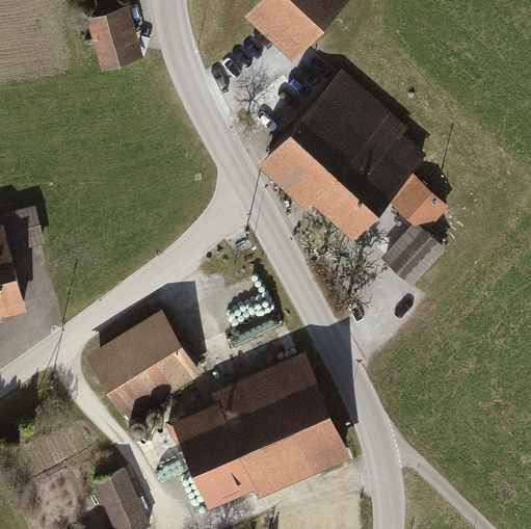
[(255,0),(242,15),(290,59),(345,0),(255,0)]
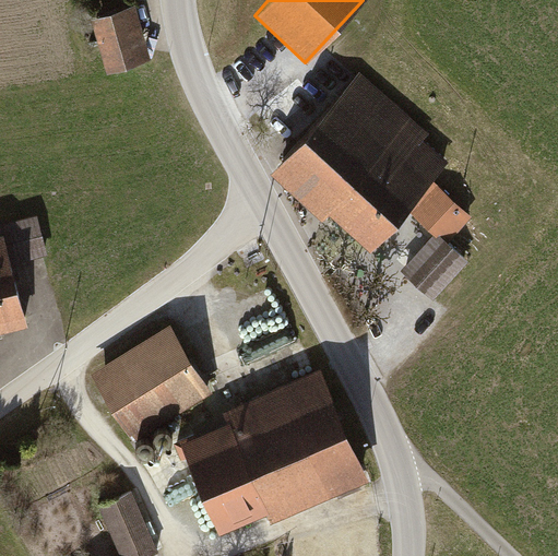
[(99,22),(111,66),(138,58),(126,14),(99,22)]
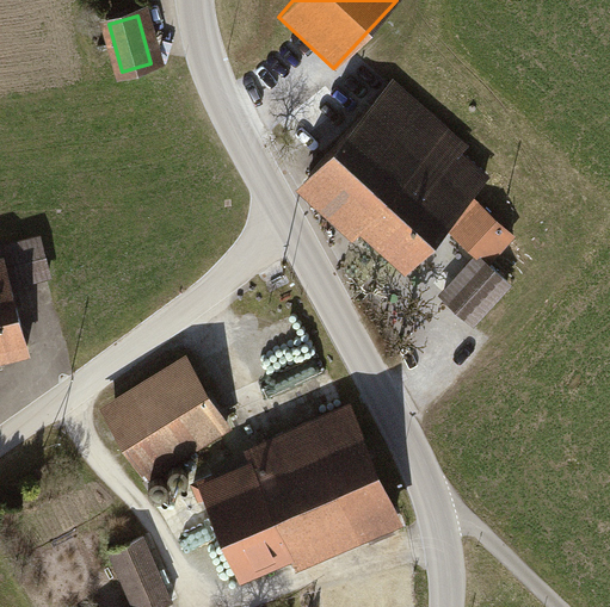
[(392,80),(293,189),(350,240),(357,231),(361,234),(402,272),(442,229),(470,197),(488,179),(461,154),(467,148),(392,80)]
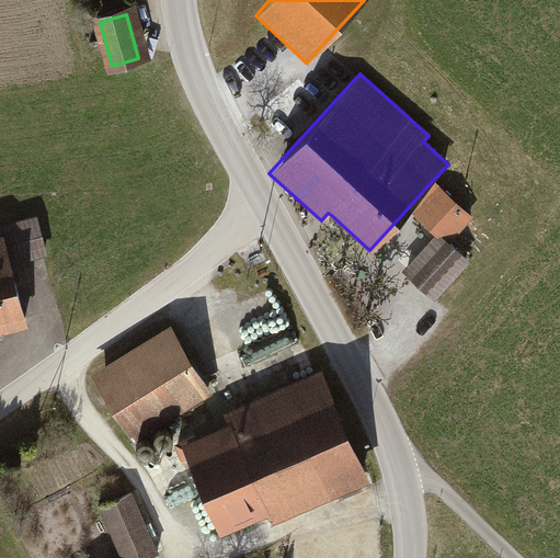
[(473,218),(432,181),(406,211),(434,236),(401,272),(434,303),(469,263),(449,245),(473,218)]
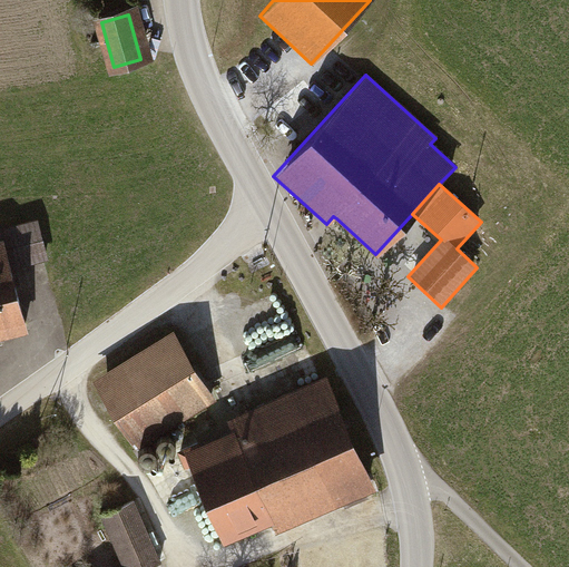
[(0,238),(3,237),(12,271),(49,262),(38,221),(0,230),(0,238)]
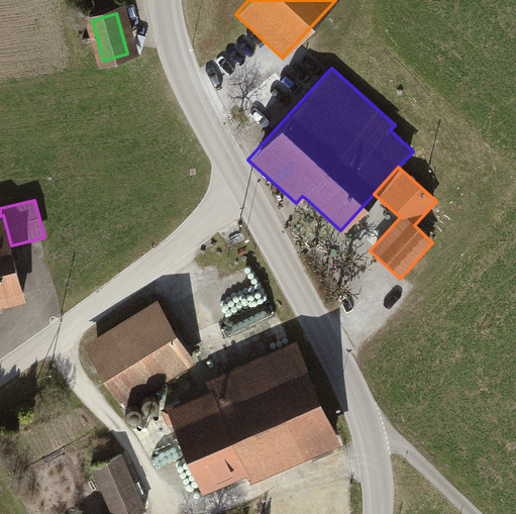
[(0,308),(26,302),(11,245),(3,215),(0,216),(0,308)]
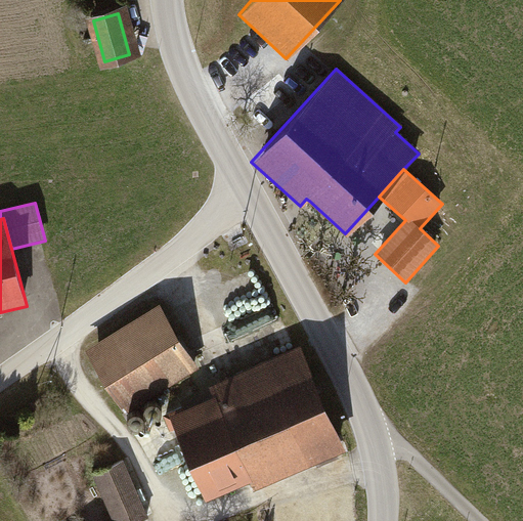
[(104,386),(124,416),(198,368),(158,305),(83,351),(91,363),(81,371),(94,392),(104,386)]
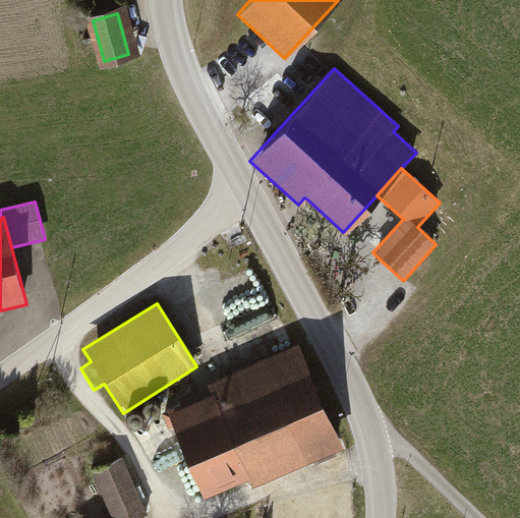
[(172,426),(201,497),(246,478),(250,487),(311,461),(314,466),(336,457),(333,452),(342,448),(298,344),(206,384),(210,394),(170,411),(169,409),(160,413),(167,428),(172,426)]
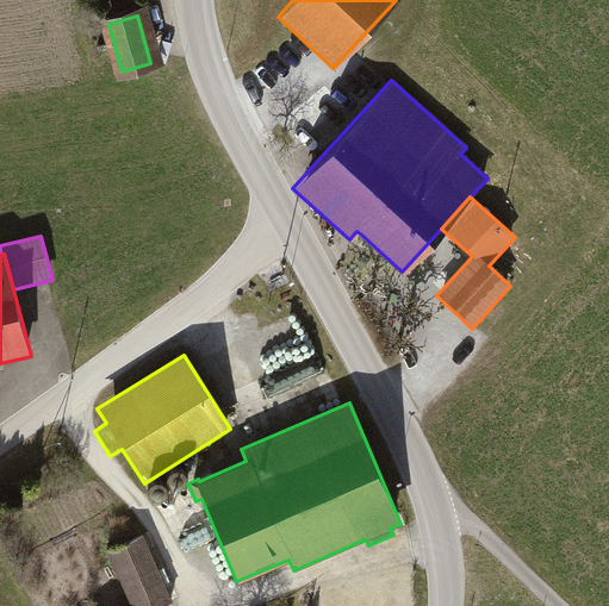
[(107,551),(131,605),(167,605),(173,603),(143,536),(107,551)]
